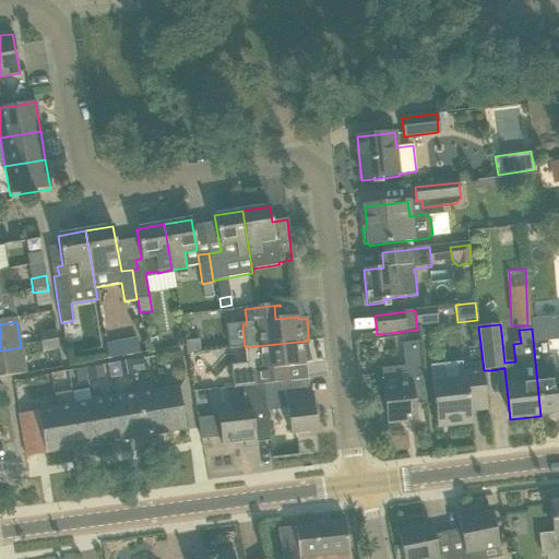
[(532,329),(540,416),(558,413),(558,379),(556,379),(550,341),(547,341),(545,328),(532,329)]
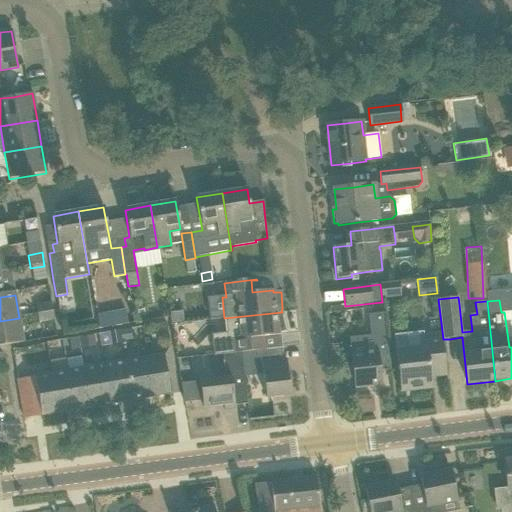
[(35,305),(37,315),(53,312),(51,302),(35,305)]
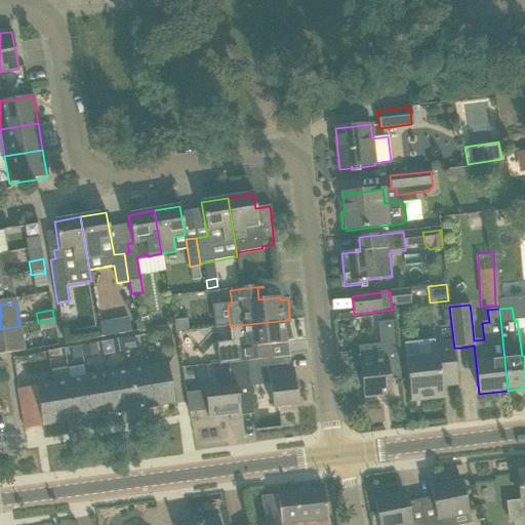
[(99,323),(102,336),(131,331),(129,318),(99,323)]
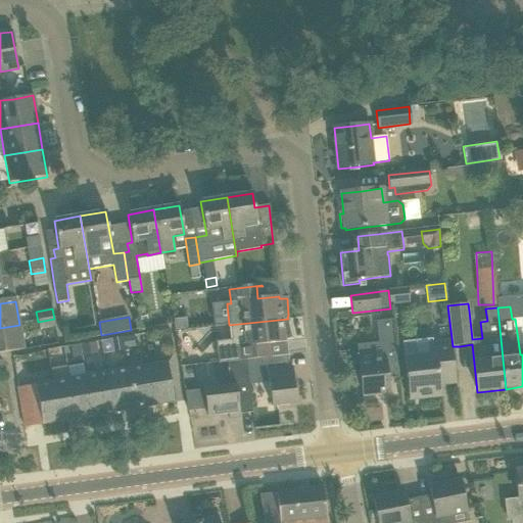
[(38,322),(40,329),(55,327),(54,319),(38,322)]
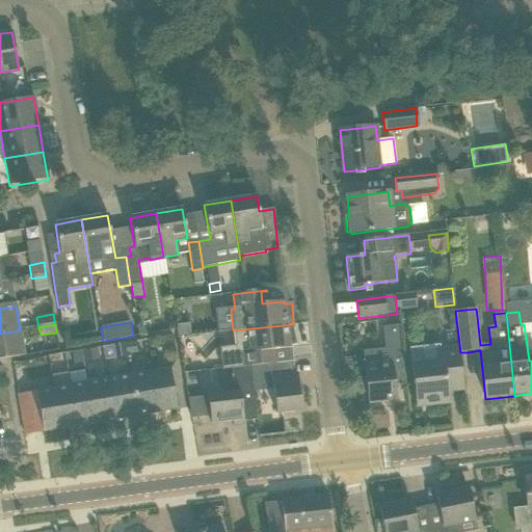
[(190,324),(177,325),(178,336),(191,335),(190,324)]
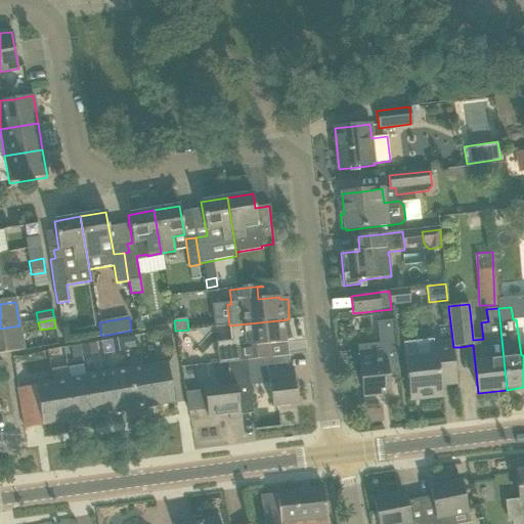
[(218,364),(247,360),(257,359),(261,359),(271,358),(270,357),(265,357),(264,346),(285,343),(285,341),(292,339),(289,324),(289,323),(289,319),(229,325),(231,341),(216,343),(218,364)]
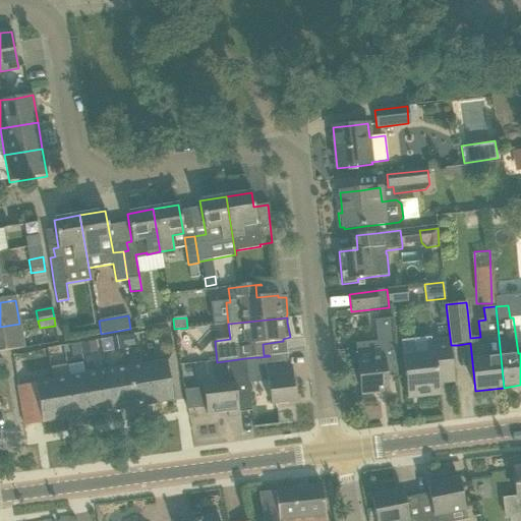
[(357,369),(352,370),(354,386),(359,385),(360,396),(388,393),(386,374),(396,373),(394,349),(390,319),(374,321),(377,343),(378,357),(356,359),(357,369)]
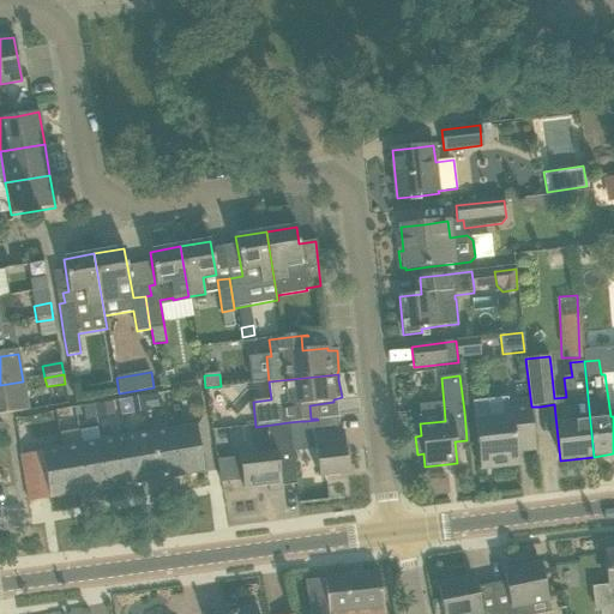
[(0,385),(0,415),(28,410),(23,381),(0,385)]
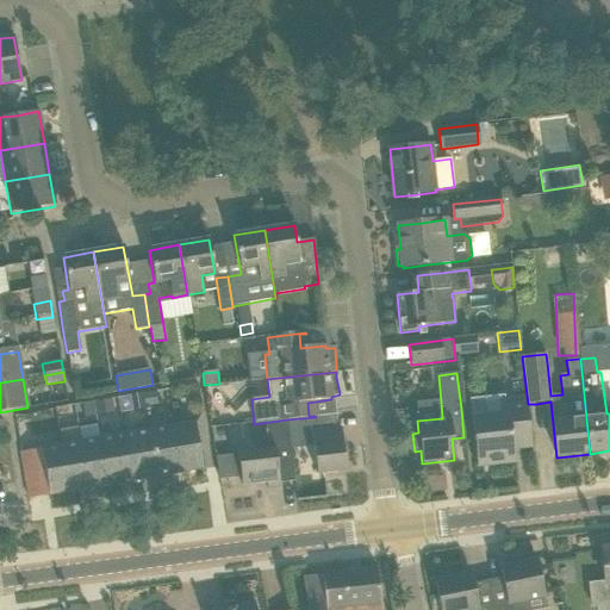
[(138,394),(141,410),(145,409),(145,408),(159,405),(156,391),(138,394)]
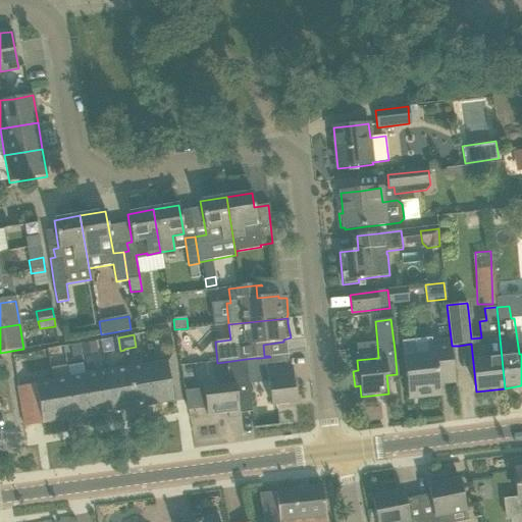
[(101,340),(103,354),(120,351),(118,337),(101,340)]
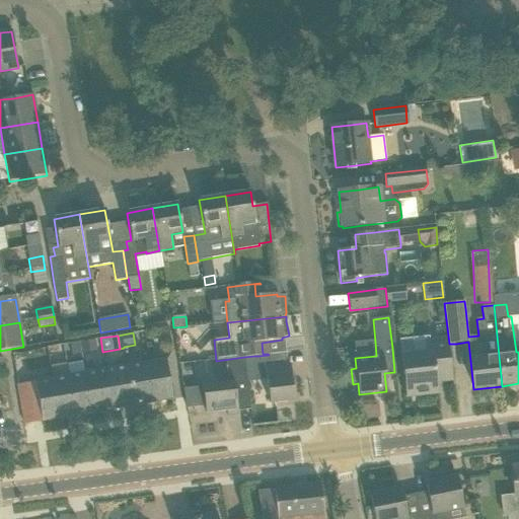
[(405,396),(438,393),(437,382),(451,380),(447,340),(425,342),(425,337),(399,340),(405,396)]
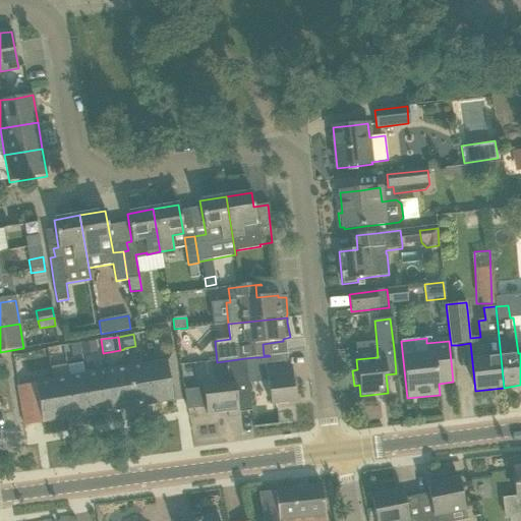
[(267,379),(270,405),(295,402),(293,383),(294,383),(293,377),(292,377),(291,366),(287,366),(285,354),(270,356),(259,357),(263,380),(267,379)]
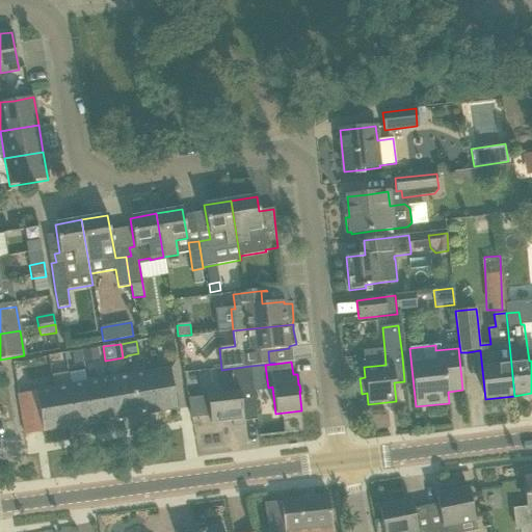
[(261,365),(250,366),(251,377),(263,376),(261,365)]
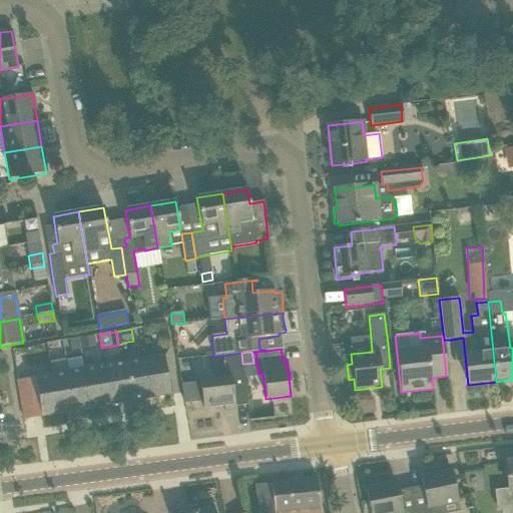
[(226,378),(199,382),(200,392),(202,402),(203,409),(228,405),(229,411),(235,410),(234,407),(247,405),(242,364),(241,353),(223,356),(224,361),(226,378)]
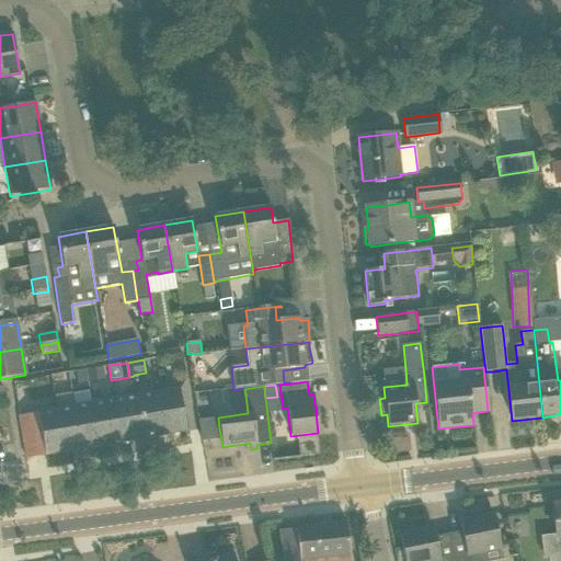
[(156,393),(162,436),(186,432),(179,389),(156,393)]
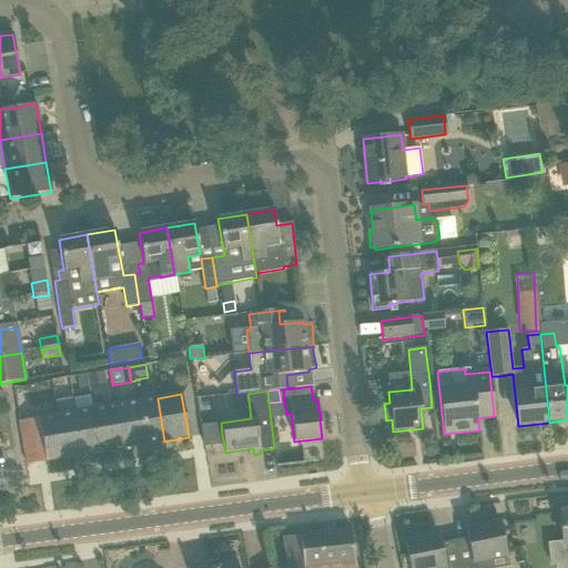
[(134,402),(142,445),(164,442),(158,398),(134,402)]
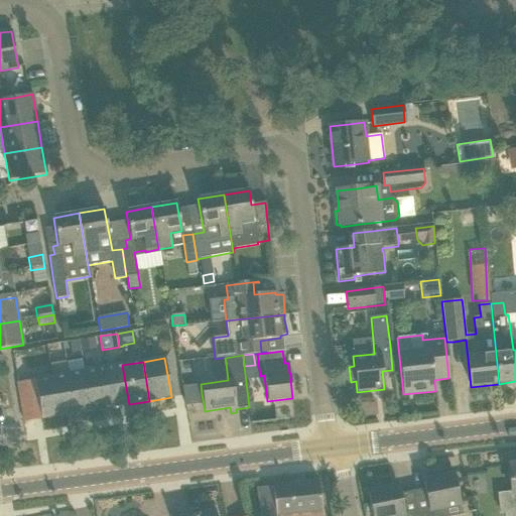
[(101,369),(108,408),(129,404),(122,365),(101,369)]
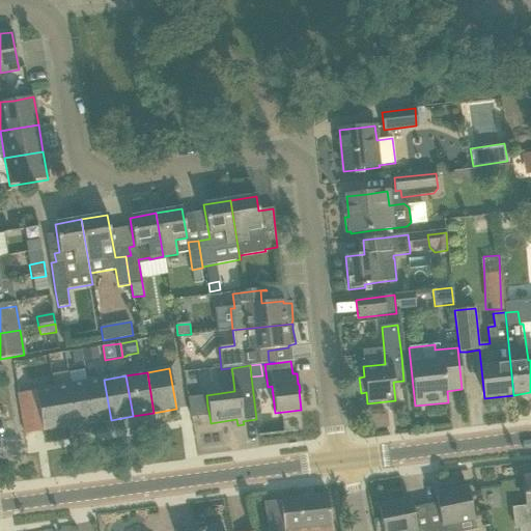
[(83,383),(89,423),(111,420),(104,380),(83,383)]
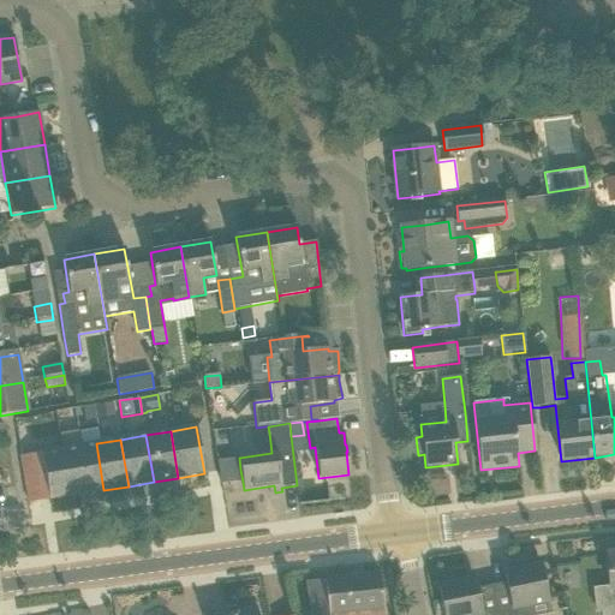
[(71,448),(79,495),(103,490),(96,443),(71,448)]
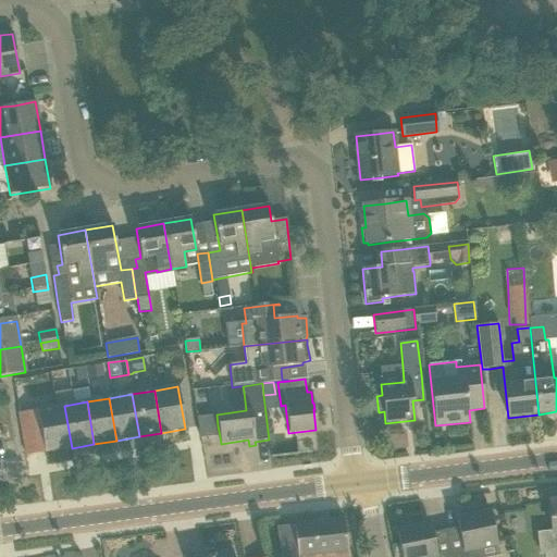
[(41,409),(49,453),(72,448),(64,406),(41,409)]
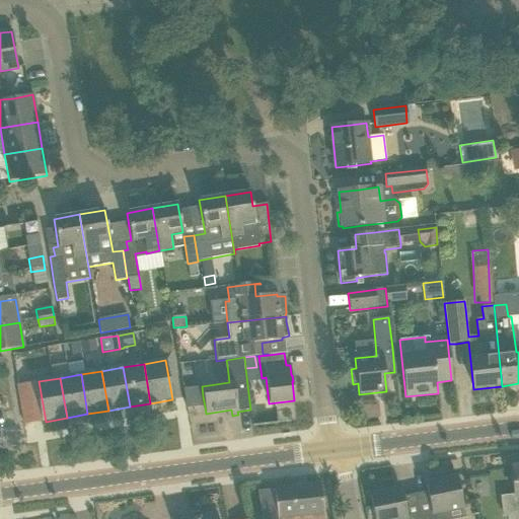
[(17,385),(24,425),(46,422),(39,381),(17,385)]
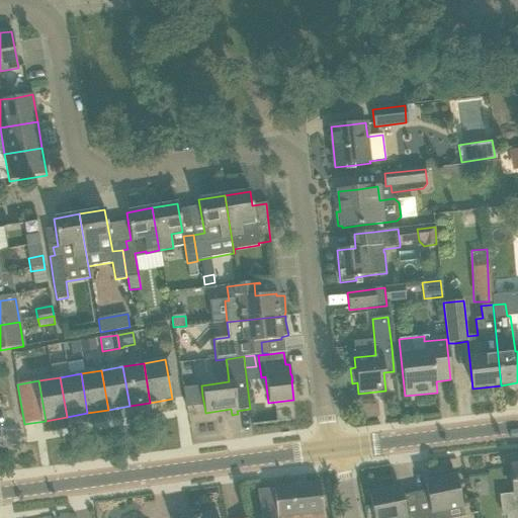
[(202,396),(184,398),(186,408),(204,406),(202,396)]
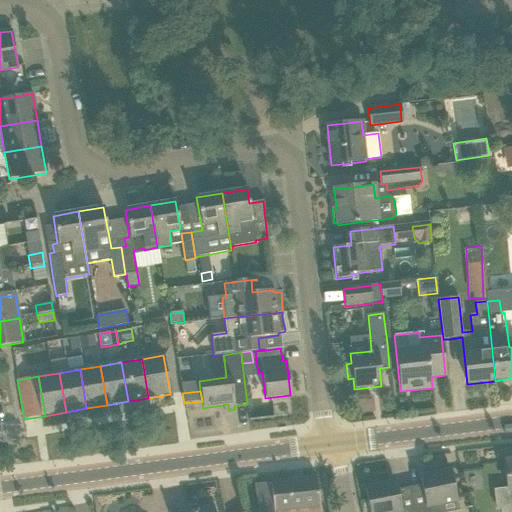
[(500,509),(500,511),(511,511),(511,460),(505,462),(508,489),(494,490),(496,510),(500,509)]
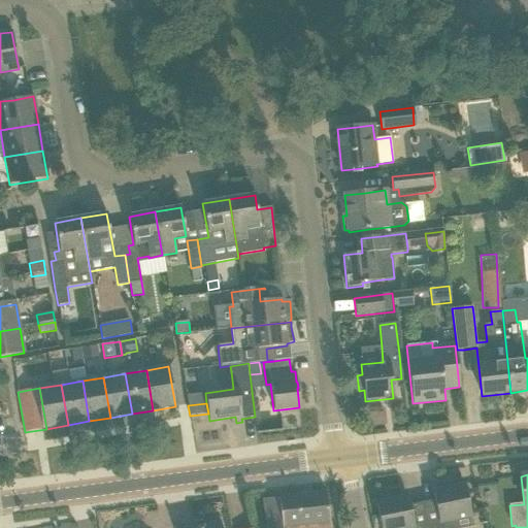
[(434,500),(422,503),(426,527),(453,527),(452,527),(451,522),(471,517),(464,485),(436,491),(433,495),(434,500)]
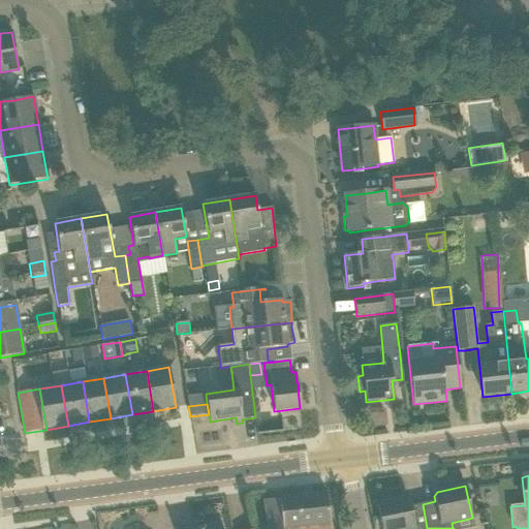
[(263,501),(267,528),(331,528),(327,494),(263,501)]
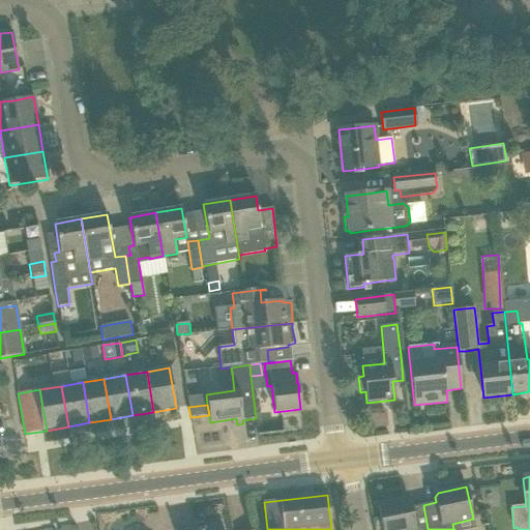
[(428,529),(423,505),(411,507),(409,498),(377,505),(382,529),(428,529)]
